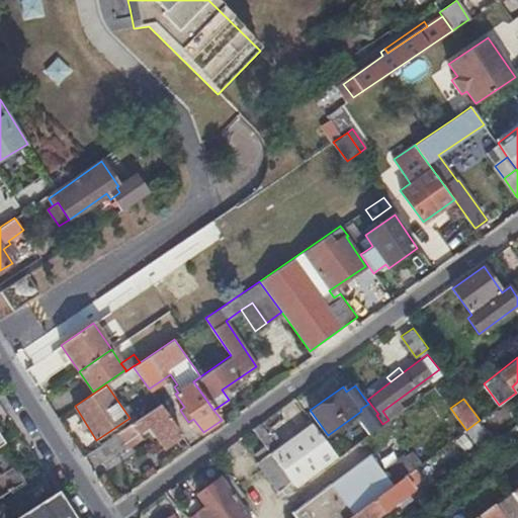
[(164,447),(182,434),(161,405),(117,433),(127,448),(153,431),(164,447)]
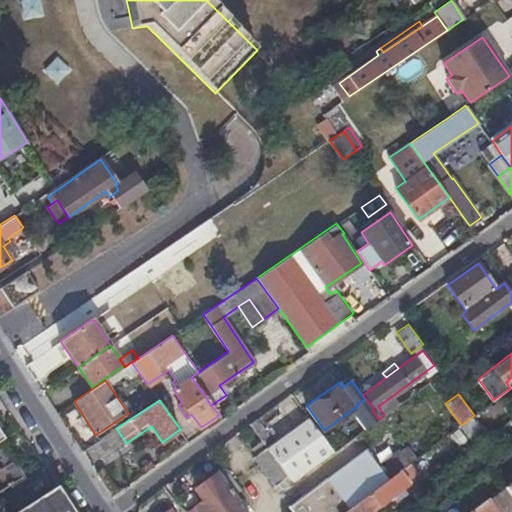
[(330,445),(310,418),(267,449),(288,477),(292,482),(334,451),(330,445)]
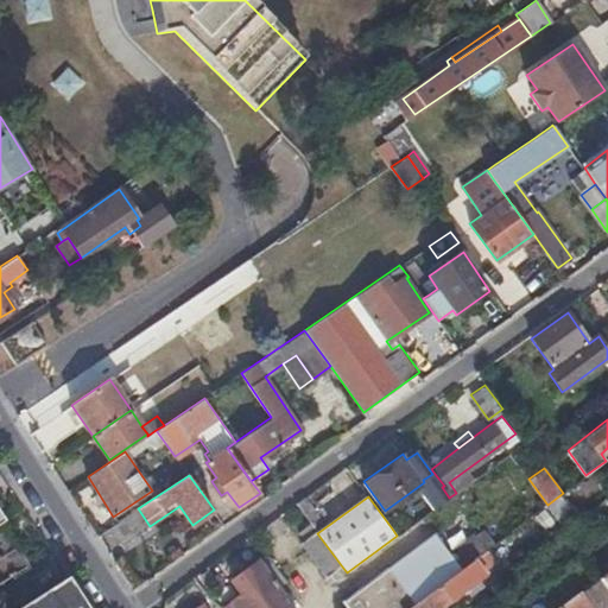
[(147,525),(137,510),(109,527),(119,543),(147,525)]
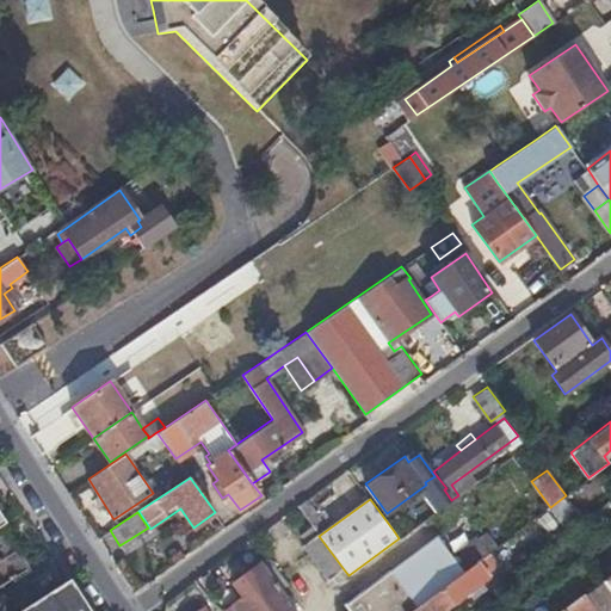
[(318,535),(312,526),(300,536),(306,543),(318,535)]
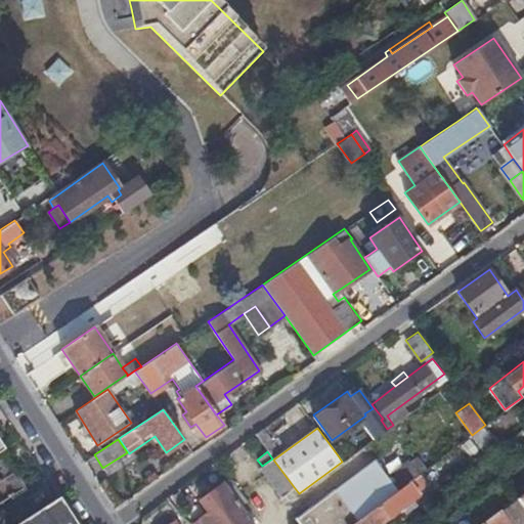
[(0,452),(0,501),(23,488),(20,485),(26,482),(17,470),(12,473),(0,452)]
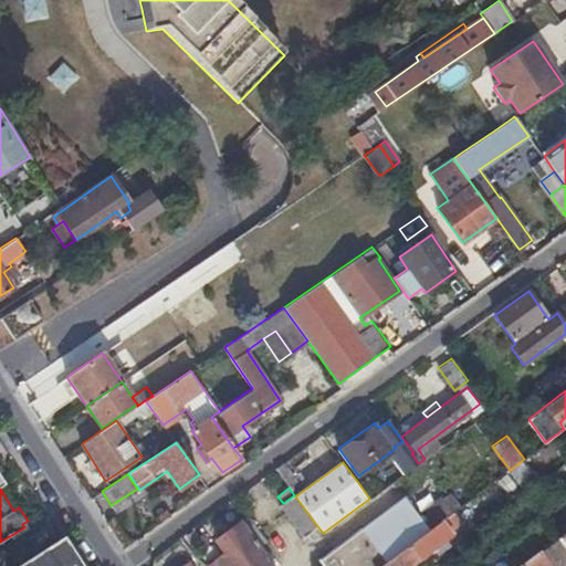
[(369,489),(365,492),(369,499),(374,495),(369,489)]
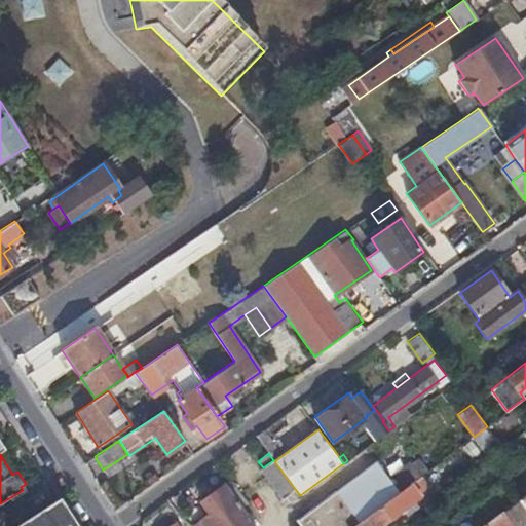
[(274,461),(273,460),(263,467),(261,470),(283,499),(296,490),(274,461)]
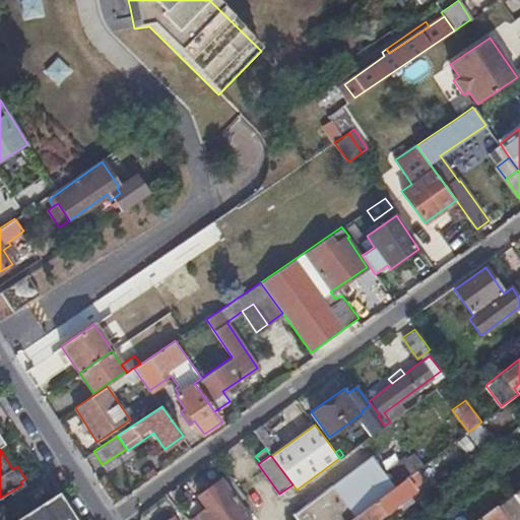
[(381,497),(394,486),(372,457),(359,466),(381,497)]
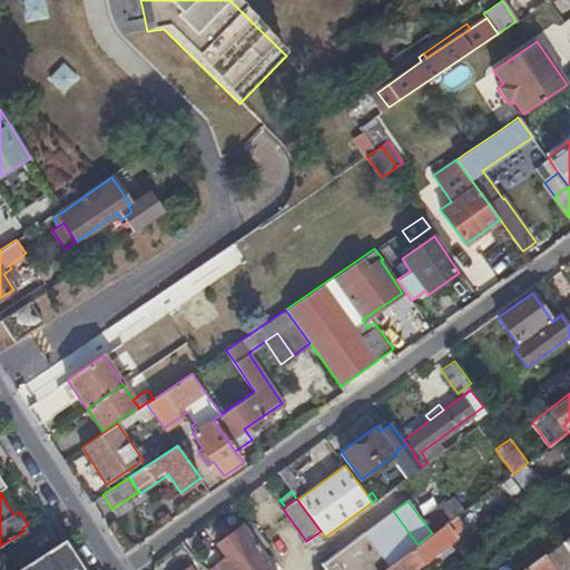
[(326,569),(383,569),(412,549),(418,544),(393,511),(323,564),(326,569)]
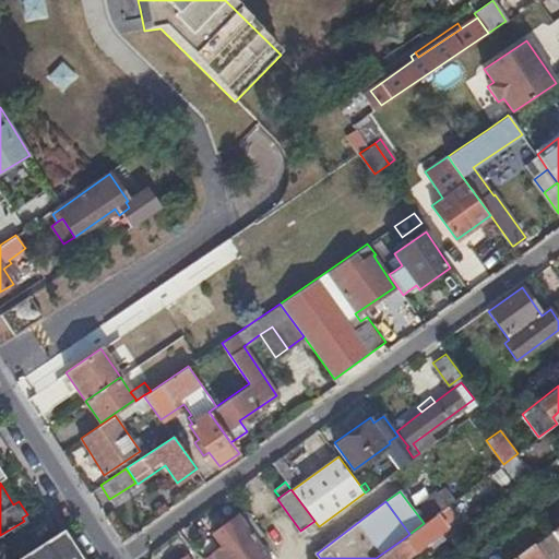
[(404,538),(414,551),(447,526),(443,523),(454,514),(448,506),(424,523),(409,534),(404,538)]
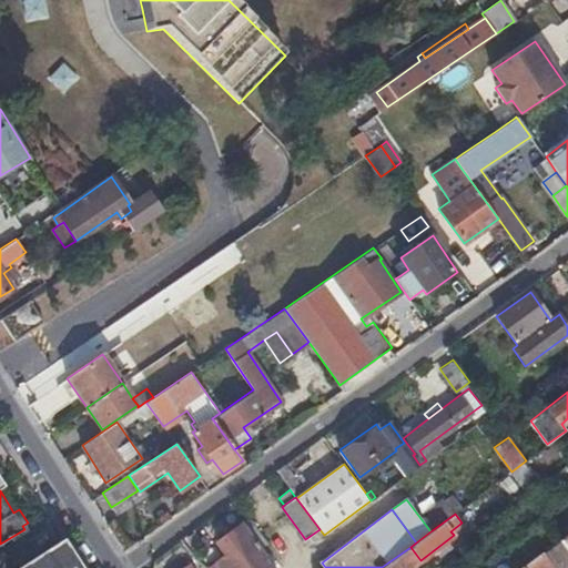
[(244,525),(252,536),(257,531),(250,521),(244,525)]
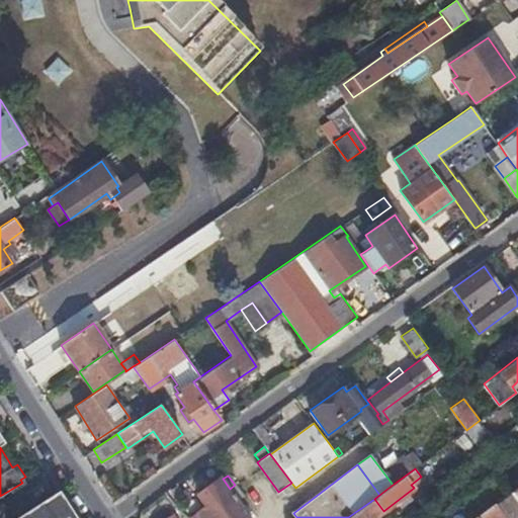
[(223,479),(222,477),(196,496),(204,507),(196,513),(199,517),(251,517),(230,489),(223,479)]
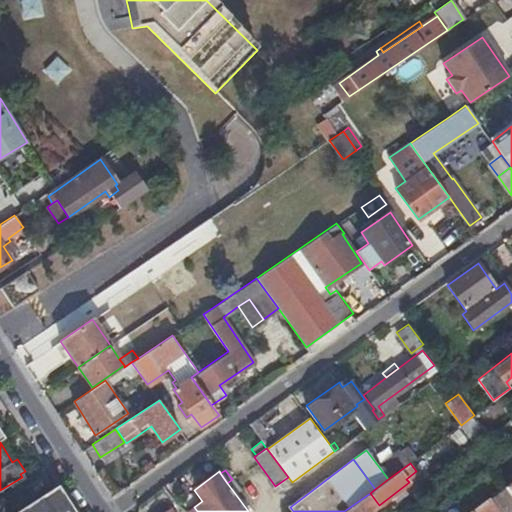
[(511,511),(511,492),(507,486),(471,511),(511,511)]
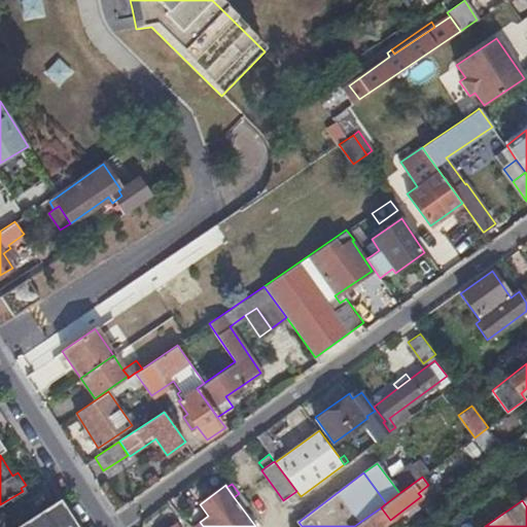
[(75,526),(59,501),(16,526),(75,526)]
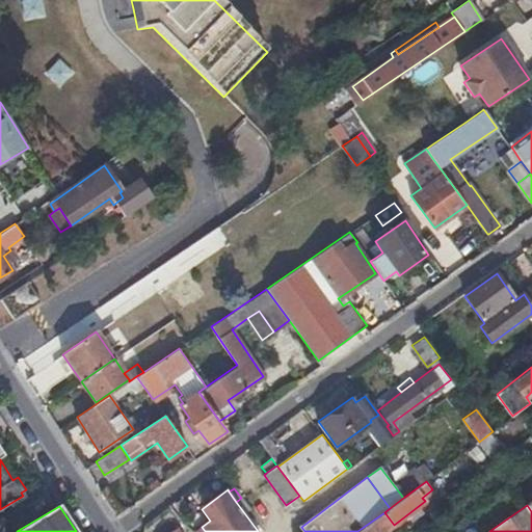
[(383,531),(394,525),(384,512),(357,531),(383,531)]
